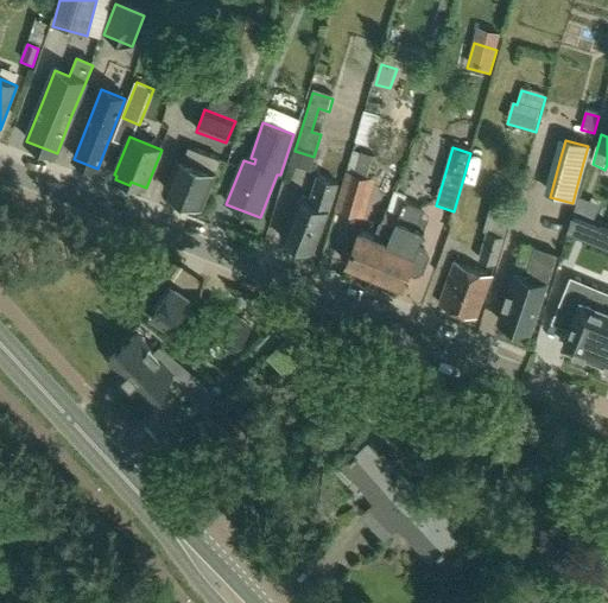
[(173,171),(165,191),(188,201),(187,203),(198,208),(200,204),(202,207),(220,160),(189,148),(184,163),(177,160),(173,171)]
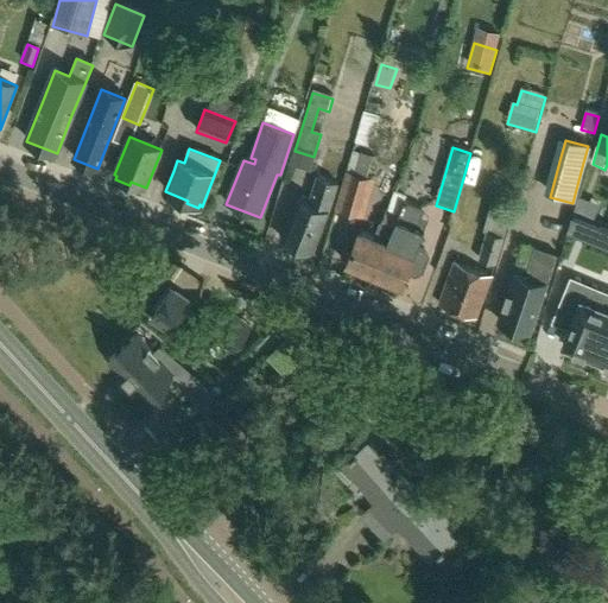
[(295,151),(290,167),(311,173),(316,157),(295,151)]
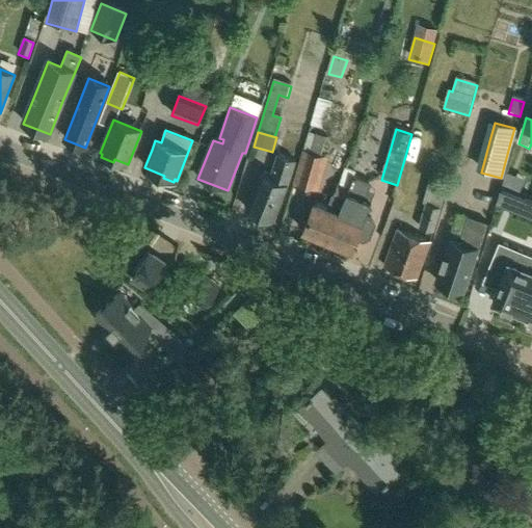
[(323,159),(321,158),(326,139),(317,136),(312,155),(309,154),(298,188),(314,192),(323,159)]
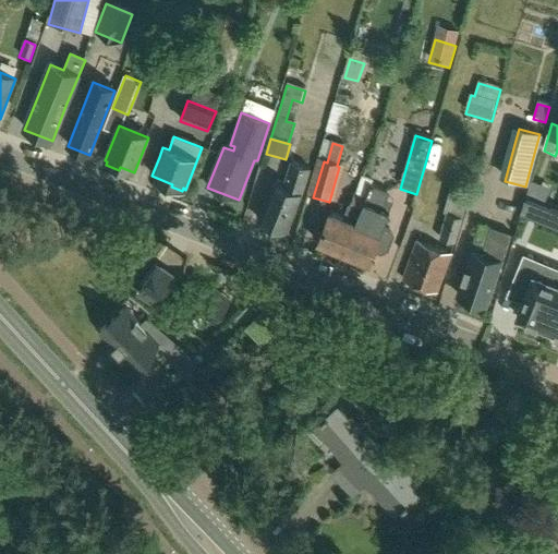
[(302,196),(311,171),(291,165),(283,189),(273,184),(258,220),(288,232),(302,196)]
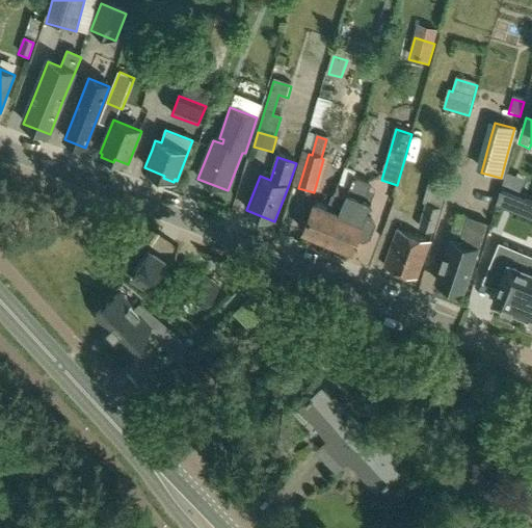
[(315,204),(303,233),(327,242),(339,214),(353,178),(353,176),(344,172),(328,210),(315,204)]
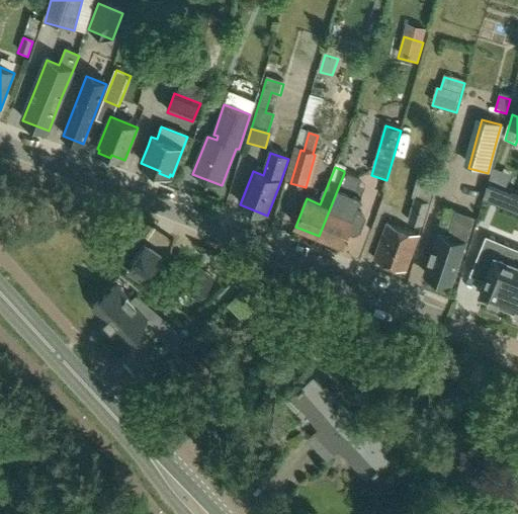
[(330,208),(319,236),(343,246),(348,233),(354,235),(359,233),(364,220),(361,215),(352,210),(358,196),(354,194),(359,179),(344,173),(330,208)]
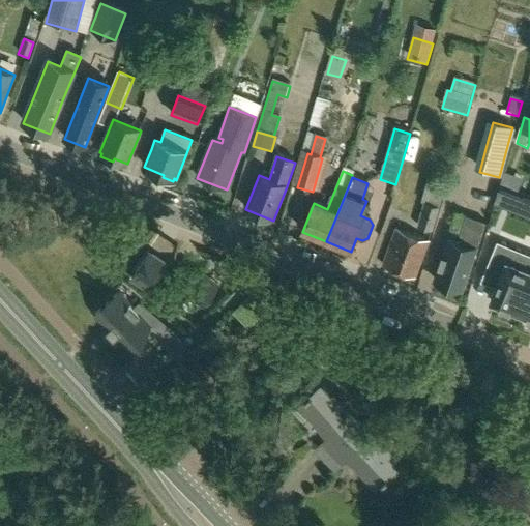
[(434,233),(440,210),(423,205),(417,229),(434,233)]
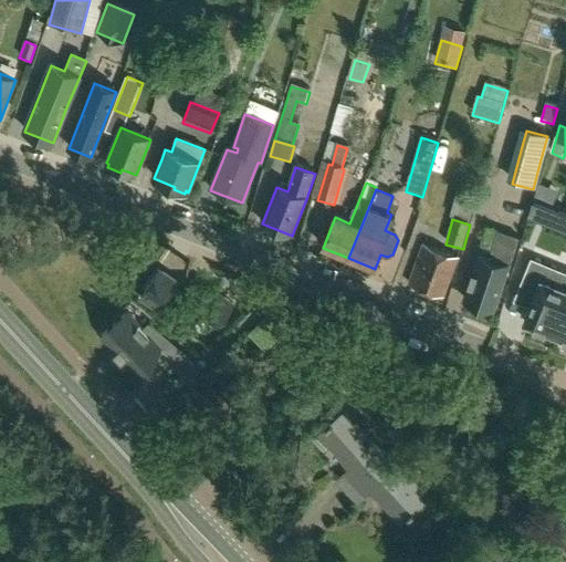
[(494,256),(492,261),(481,257),(475,274),(472,273),(472,274),(474,276),(470,287),(468,287),(468,288),(470,288),(465,302),(492,312),(506,270),(510,270),(520,240),(499,233),(491,255),(494,256)]
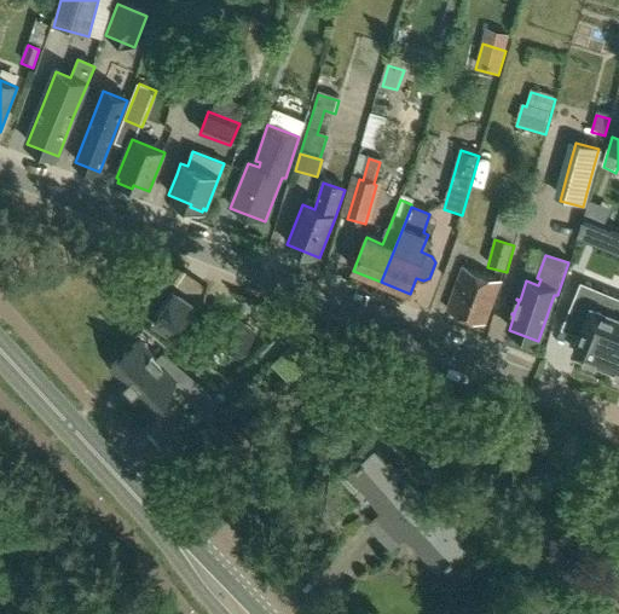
[(485,326),(501,283),(463,268),(446,312),(485,326)]
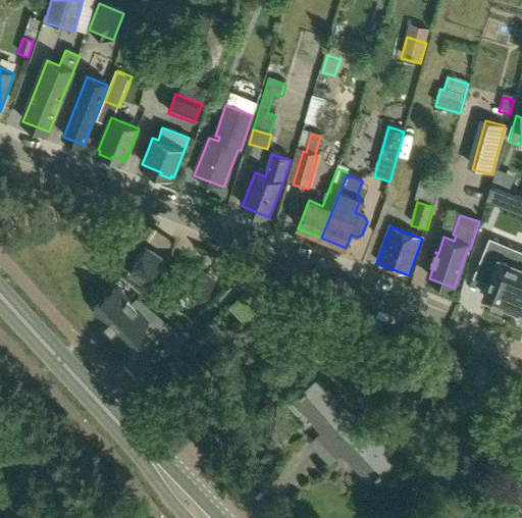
[(521,252),(489,240),(478,268),(493,274),(488,286),(484,296),(483,298),(485,299),(489,300),(488,304),(503,310),(505,306),(511,309),(521,280),(521,252)]
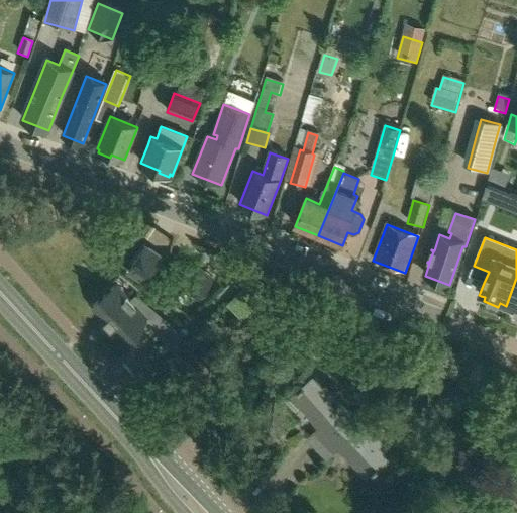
[(187,244),(182,251),(188,257),(193,249),(187,244)]
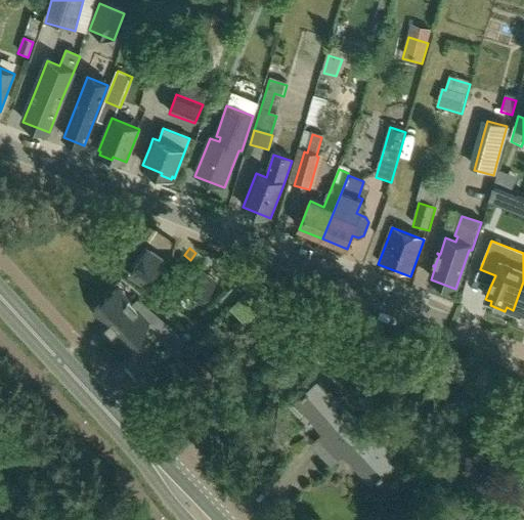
[(147,252),(131,277),(168,303),(178,288),(192,298),(202,304),(215,284),(207,277),(186,263),(179,274),(147,252)]
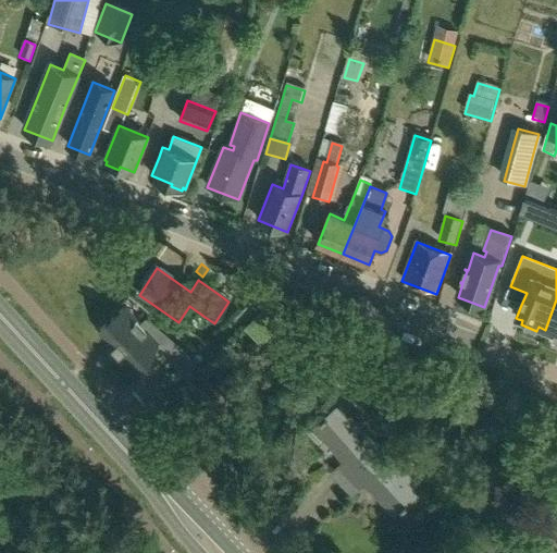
[(556,299),(545,330),(552,332),(549,336),(556,339),(556,299)]
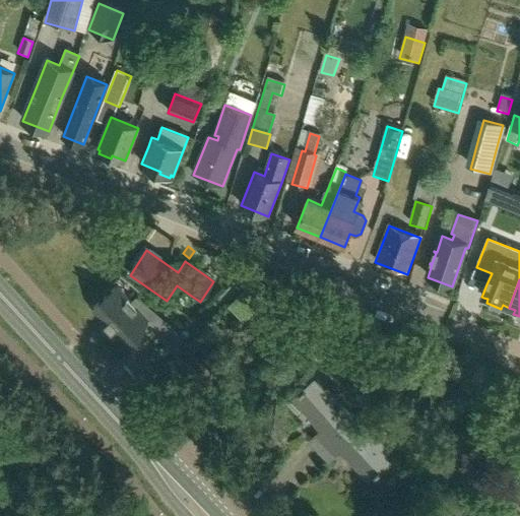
[(259,308),(272,295),(258,281),(234,305),(241,312),(252,302),(259,308)]
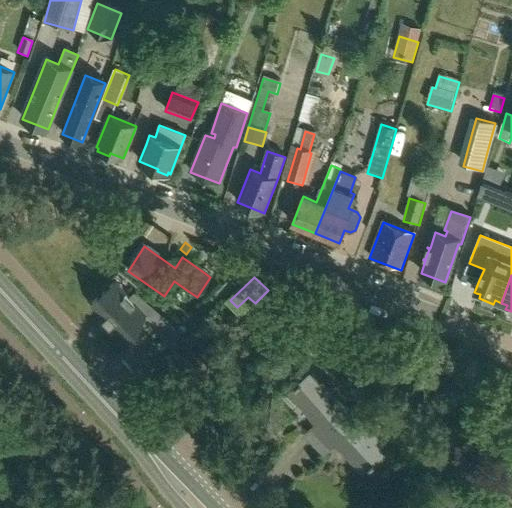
[(115,284),(92,306),(104,319),(103,320),(104,321),(105,320),(111,326),(110,328),(110,329),(112,327),(122,338),(130,331),(143,318),(150,325),(161,315),(135,293),(129,299),(115,284)]
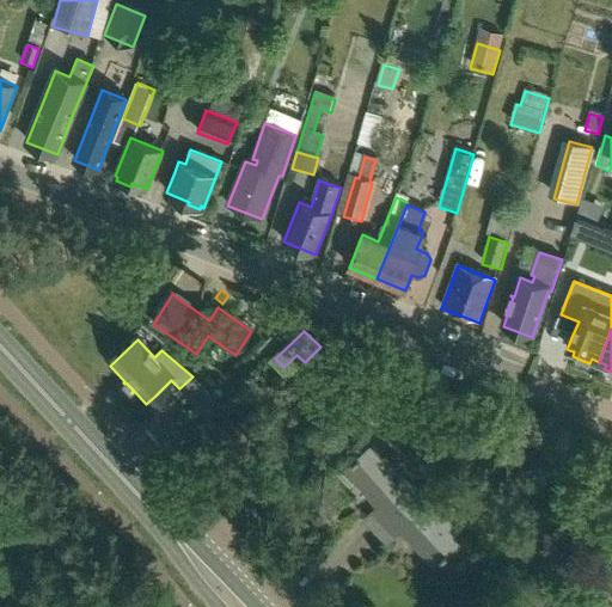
[(418,491),(391,460),(386,455),(383,460),(368,446),(352,461),(353,463),(346,470),(372,498),(379,492),(385,498),(368,515),(379,527),(418,491)]
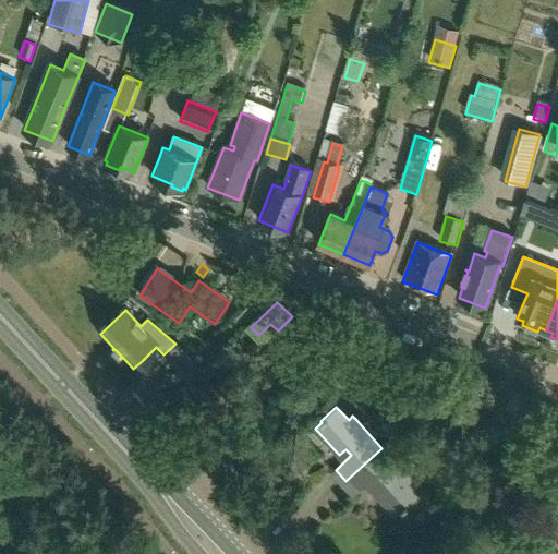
[(411,480),(381,448),(346,481),(355,492),(372,478),(377,484),(371,490),(395,516),(401,509),(403,512),(419,496),(407,483),(411,480)]
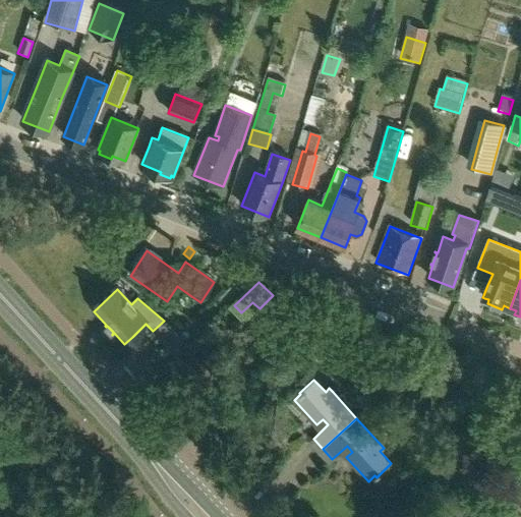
[(501,485),(512,491),(518,475),(507,471),(501,485)]
